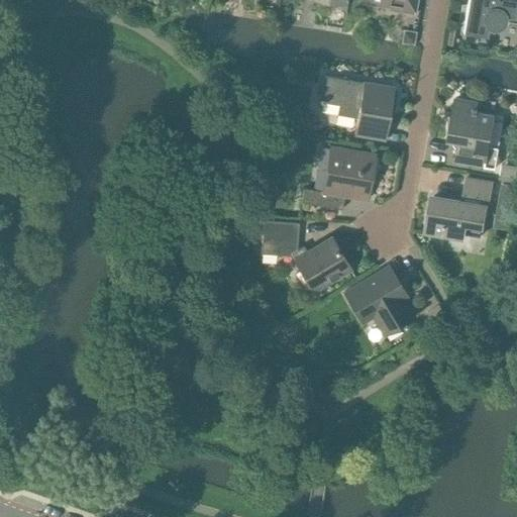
[(358,0),(359,0),(390,6),(389,9),(413,13),(415,0),(358,0)]
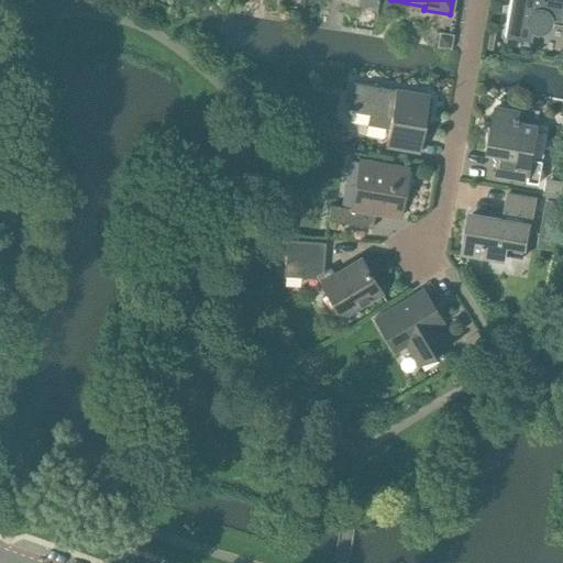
[(509,0),(504,34),(530,39),(532,25),(547,15),(560,18),(562,0),(509,0)]
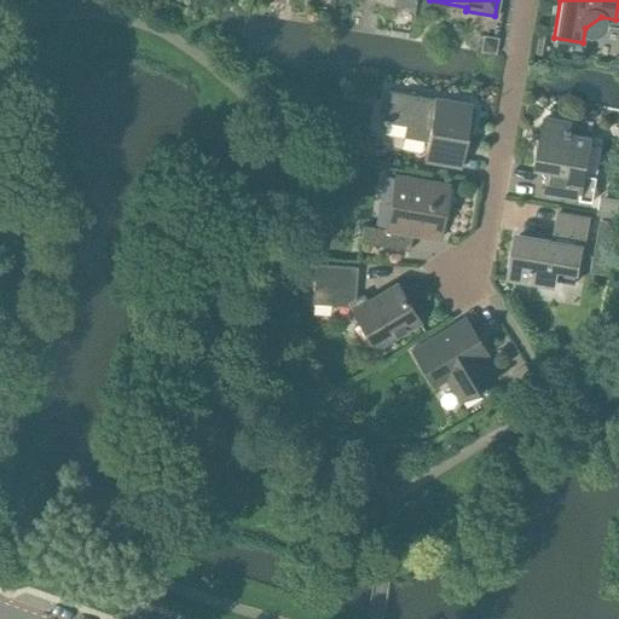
[(472,126),(475,110),(472,104),(416,94),(412,90),(408,93),(388,90),(382,121),(405,126),(403,137),(428,142),(424,160),(461,166),(468,125),(472,126)]
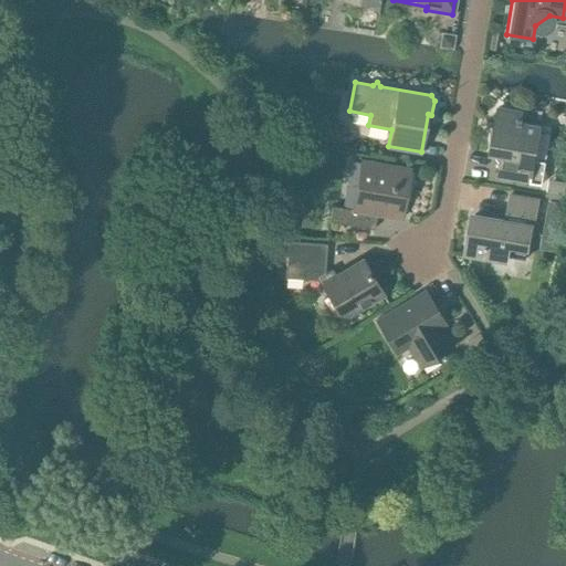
[(523,118),(521,118),(523,111),(499,107),(491,153),(502,155),(499,176),(542,184),(546,161),(535,159),(541,126),(522,123),(523,118)]
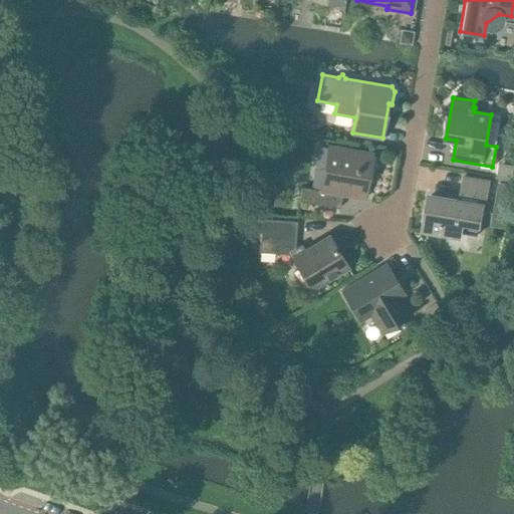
[(328,145),(327,147),(320,190),(302,187),(299,201),(339,208),(342,195),(364,199),(372,152),(328,145)]
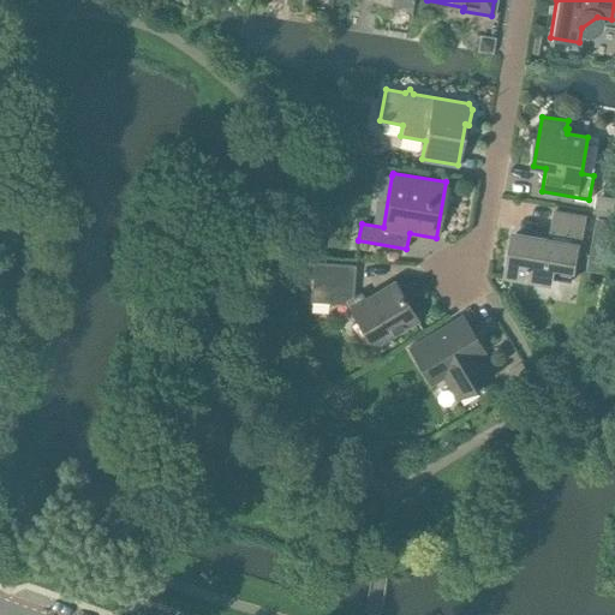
[(509,251),(508,276),(549,276),(572,280),(578,245),(580,246),(586,216),(555,212),(550,239),(515,233),(512,251),(509,251)]
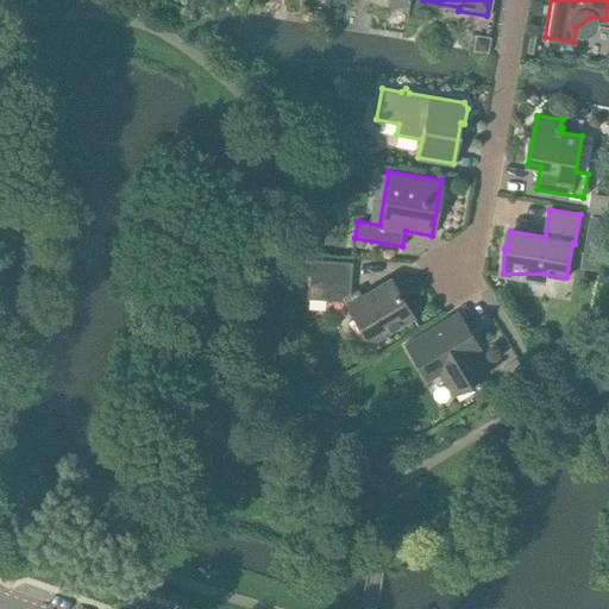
[(309,258),(307,299),(345,301),(369,341),(412,315),(390,278),(362,296),(357,288),(349,293),(351,262),(309,258)]
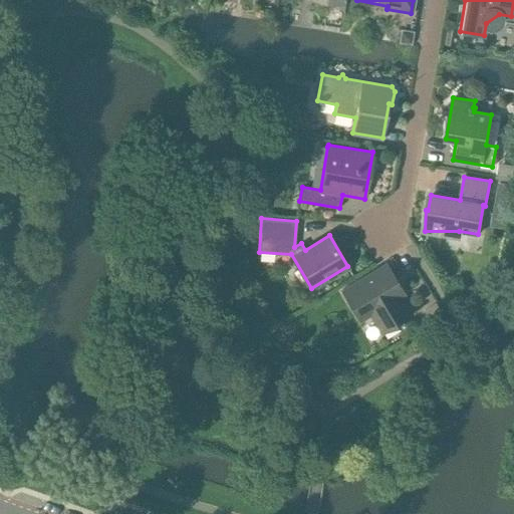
[(401,323),(404,321),(403,319),(412,314),(401,296),(404,294),(386,263),(342,290),(360,320),(370,314),(380,332),(400,321),(401,323)]
